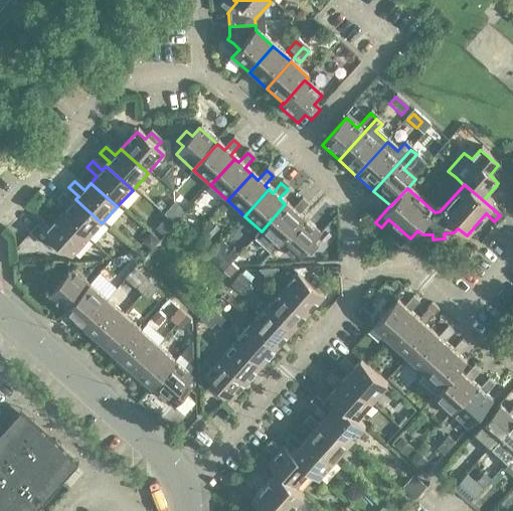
[(102,223),(75,199),(71,204),(61,195),(56,201),(65,210),(60,216),(87,240),(102,223)]
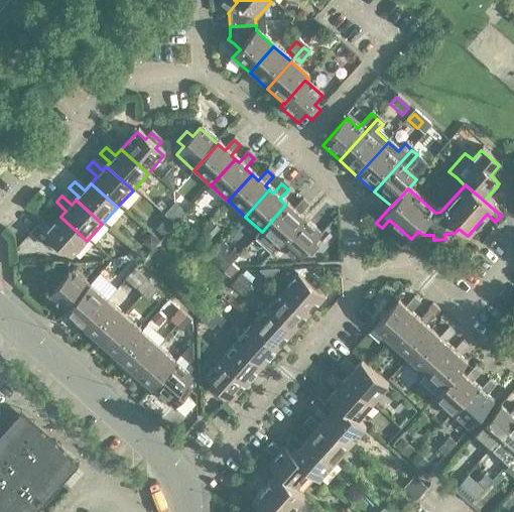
[(285,205),(262,232),(253,241),(270,256),(278,247),(302,220),(298,217),(307,207),(301,202),(292,211),(285,205)]
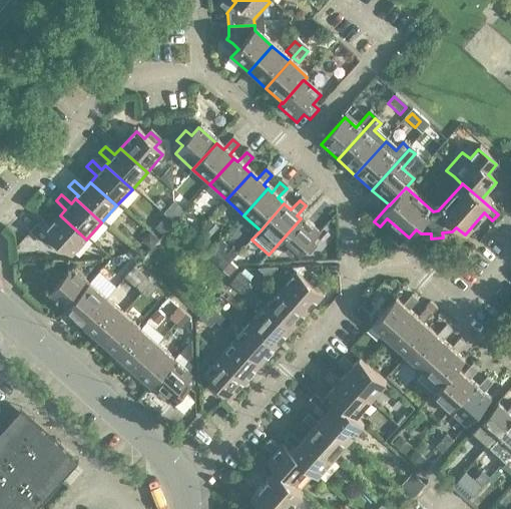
[(86,239),(60,215),(44,233),(52,240),(47,246),(57,256),(62,249),(70,258),(86,239)]
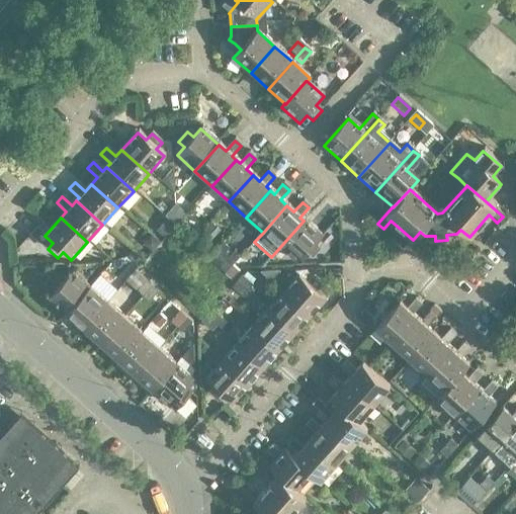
[(304,221),(279,248),(297,264),(305,255),(311,261),(320,251),(314,245),(322,237),(304,221)]
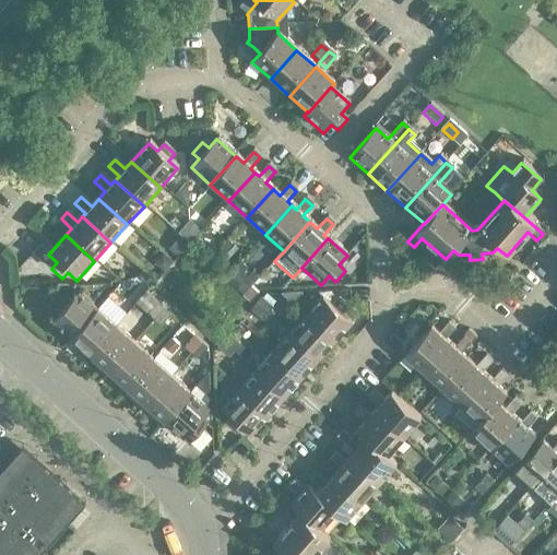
[(143,294),(137,287),(127,298),(133,305),(143,294)]
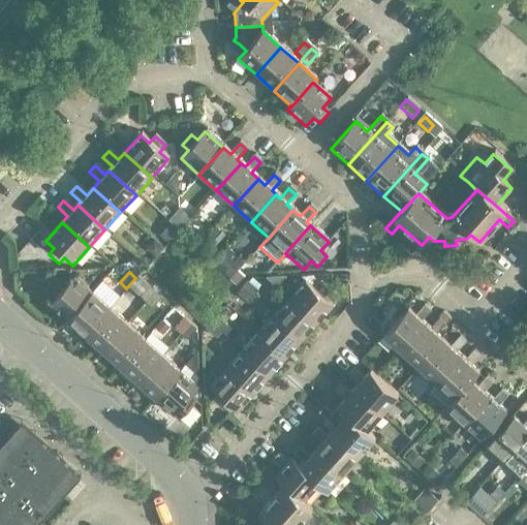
[(236,286),(241,281),(235,276),(229,281),(236,286)]
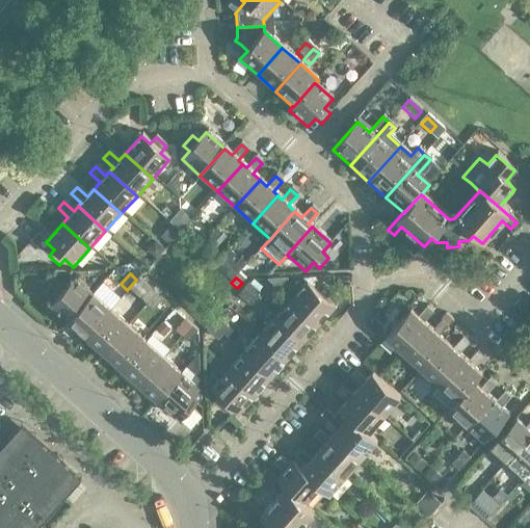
[(49,308),(68,323),(93,296),(74,280),(67,288),(60,283),(51,293),(57,298),(49,308)]
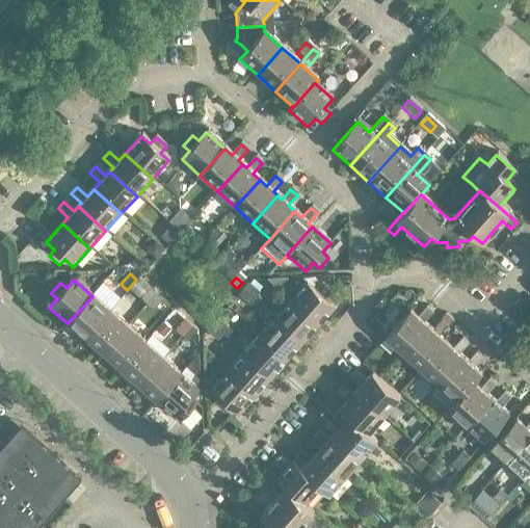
[(258,294),(247,284),(242,291),(253,300),(258,294)]
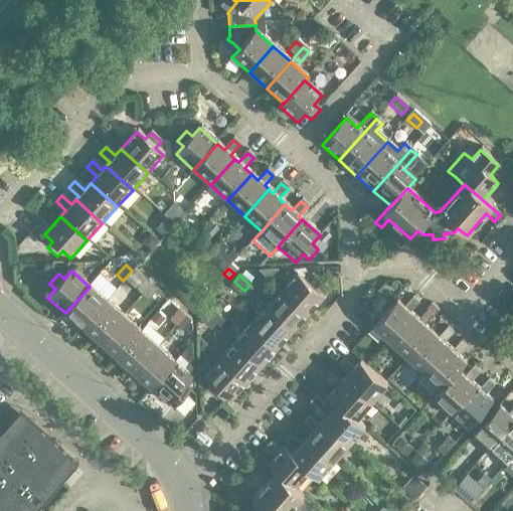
[(296,275),(281,292),(307,316),(323,299),(315,291),(320,285),(310,276),(305,282),(296,275)]
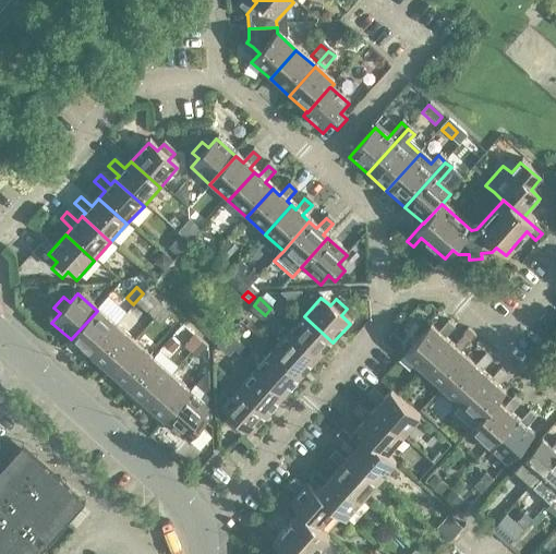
[(153,322),(164,311),(156,303),(145,315),(153,322)]
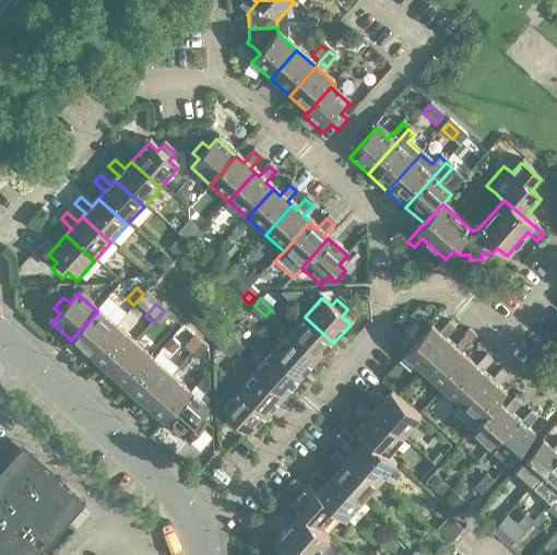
[(265,316),(255,306),(248,313),(259,322),(265,316)]
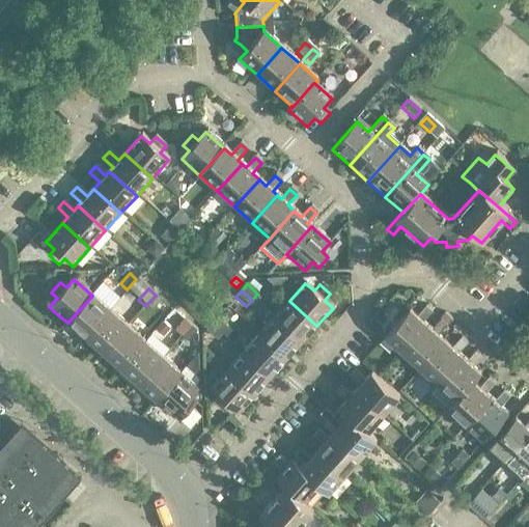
[(92,296),(67,323),(85,338),(109,311),(92,296)]
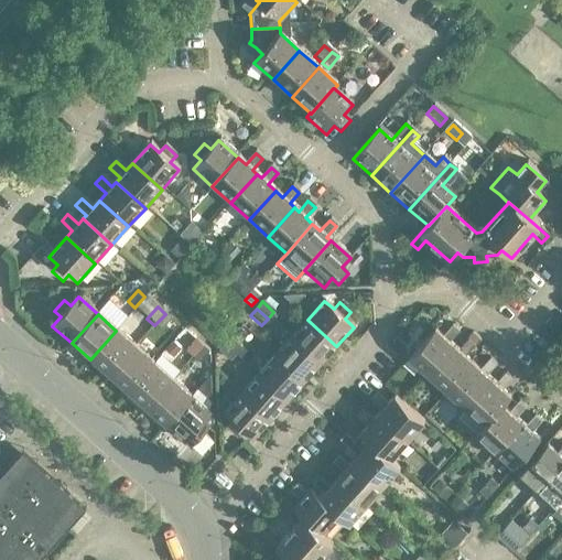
[(161,331),(171,319),(165,314),(154,325),(161,331)]
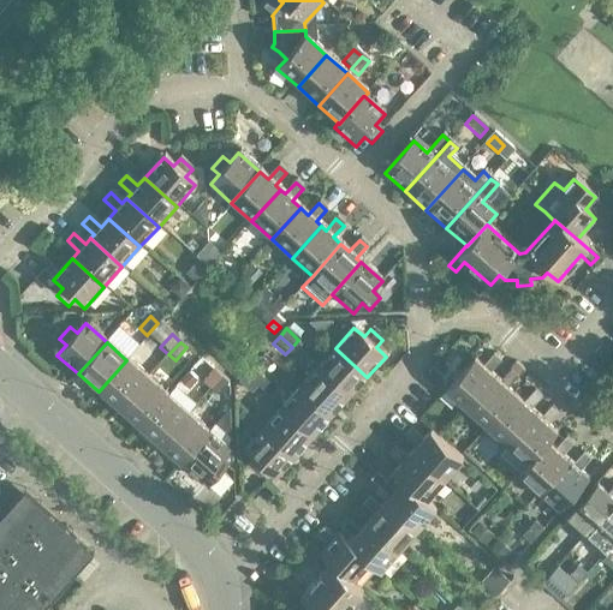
[(367,377),(335,348),(317,369),(349,398),(367,377)]
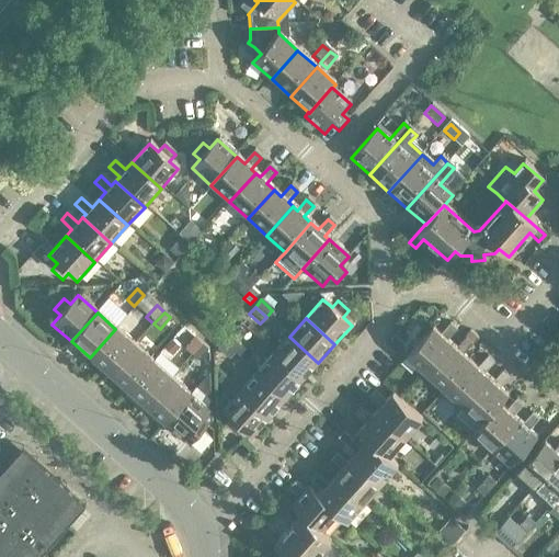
[(440,336),(432,329),(406,359),(425,375),(451,347),(446,342),(456,331),(449,326),(440,336)]
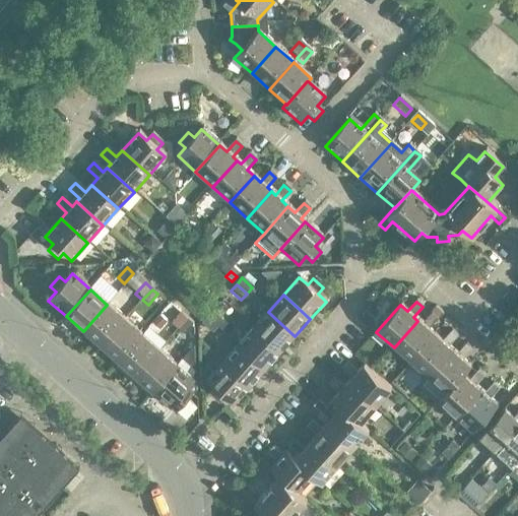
[(107,305),(83,331),(101,347),(124,320),(107,305)]
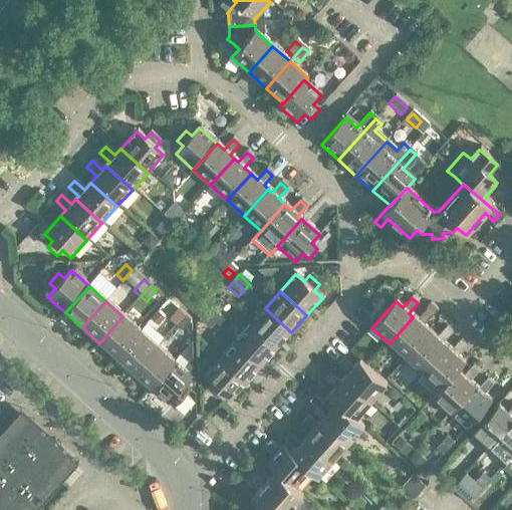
[(413,317),(390,343),(403,356),(398,362),(395,359),(386,369),(392,375),(406,358),(430,332),(424,326),(436,312),(430,307),(417,320),(413,317)]
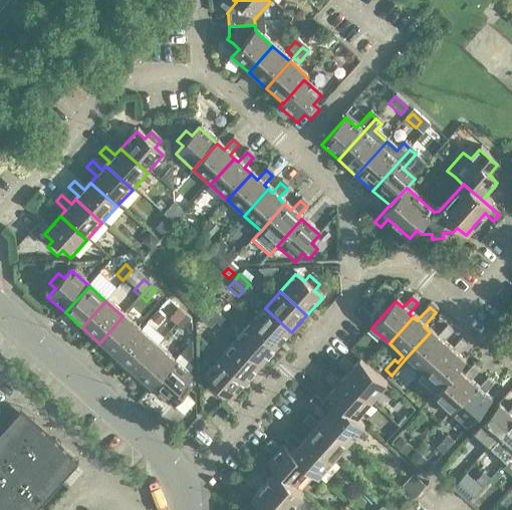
[(219,318),(209,308),(203,314),(214,324),(219,318)]
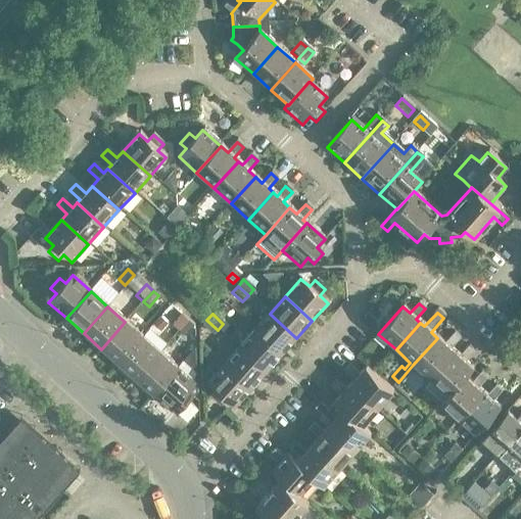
[(270,314),(253,331),(281,356),(296,338),(270,314)]
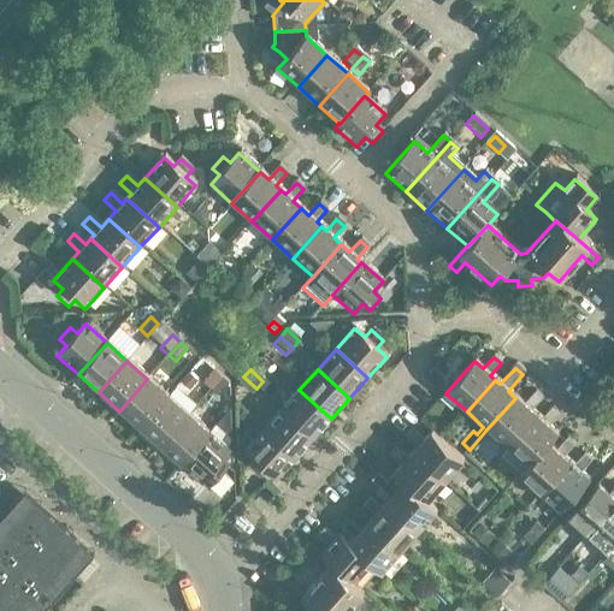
[(210,391),(222,379),(212,372),(202,384),(210,391)]
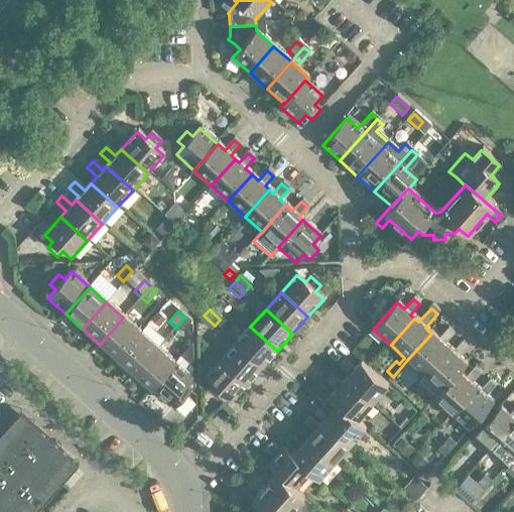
[(215,326),(204,315),(199,323),(209,332),(215,326)]
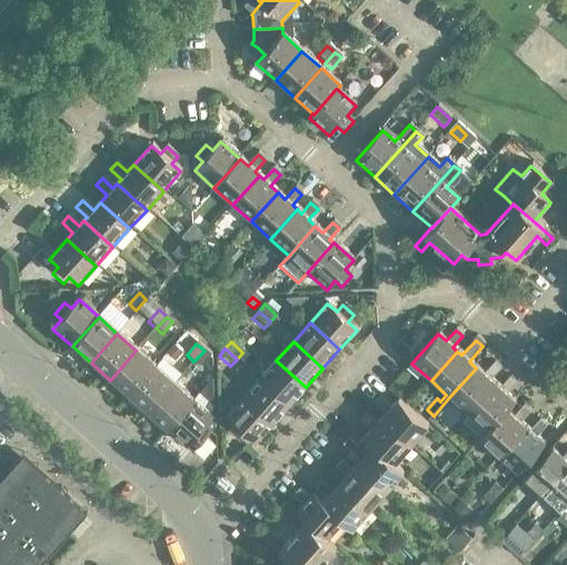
[(136,350),(110,380),(129,397),(155,367),(136,350)]
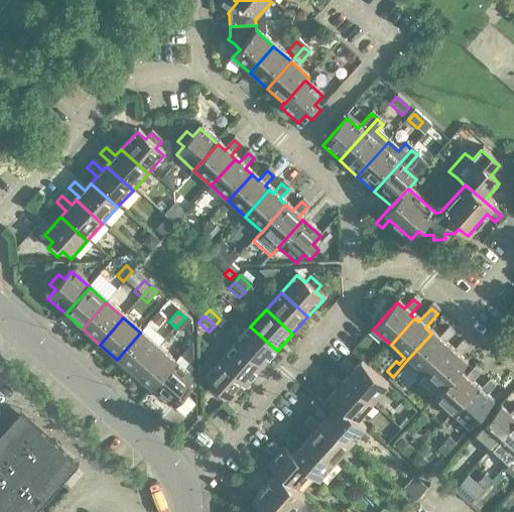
[(181,333),(190,323),(185,317),(175,328),(181,333)]
